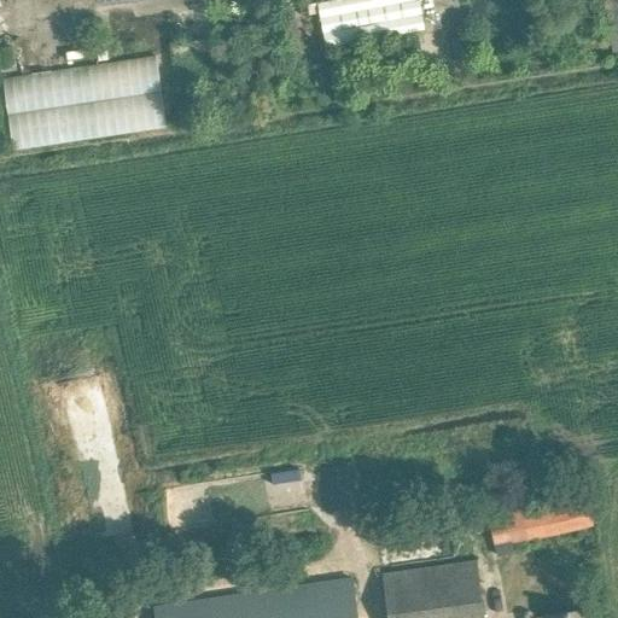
[(420,0),(321,0),(318,1),(319,10),(326,47),(426,30),(420,0)]
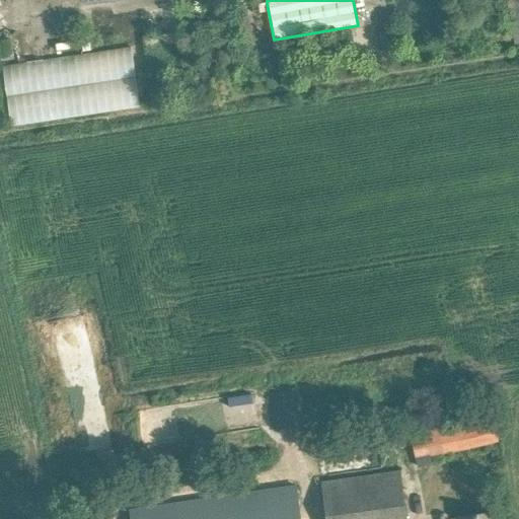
[(518,0),(506,0),(514,43),(518,42),(518,0)]
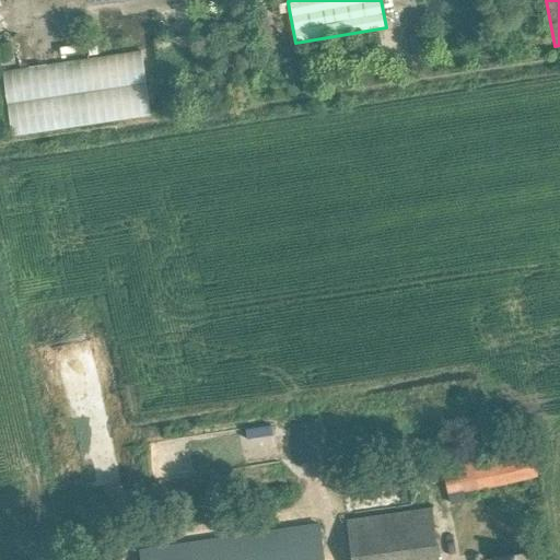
[(151,116),(141,49),(3,69),(13,136),(151,116)]
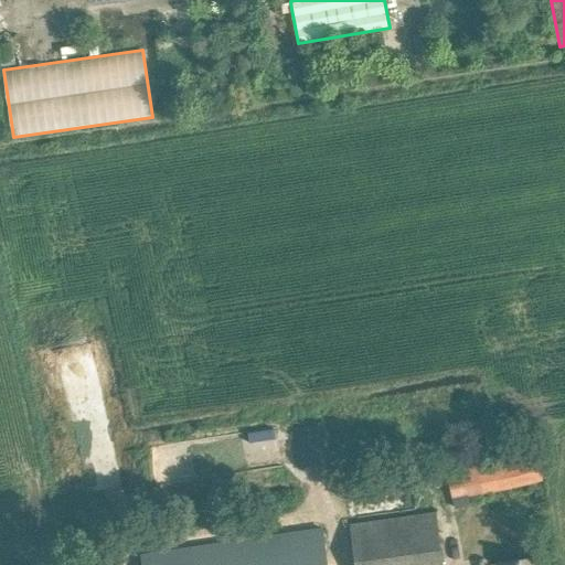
[(470,493),(522,482),(543,478),(537,451),(515,456),(447,470),(452,497),(470,493)]
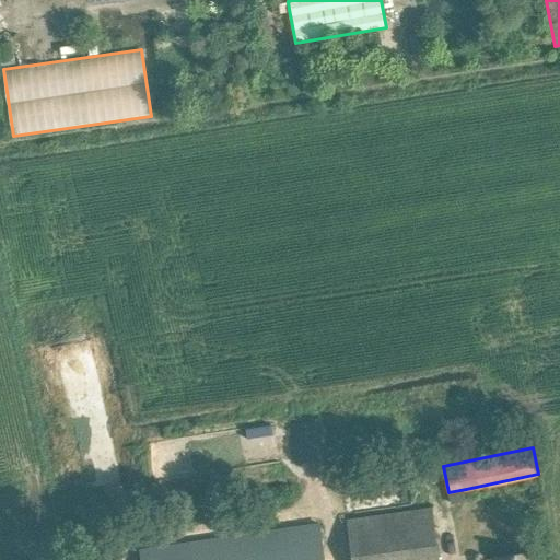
[(439,559),(435,539),(433,506),(349,518),(352,551),(353,559),(439,559)]
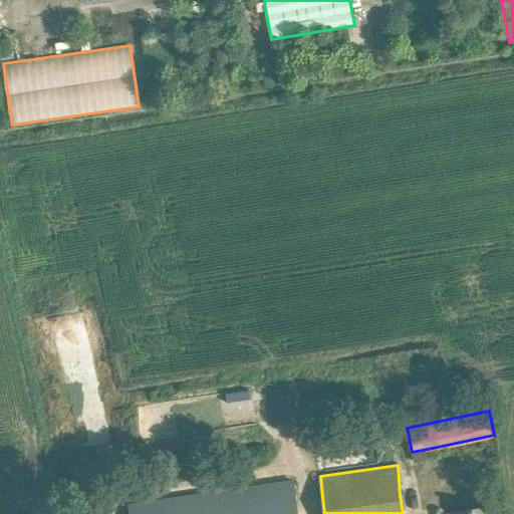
[(298,513),(293,481),(130,504),(131,513),(298,513)]
